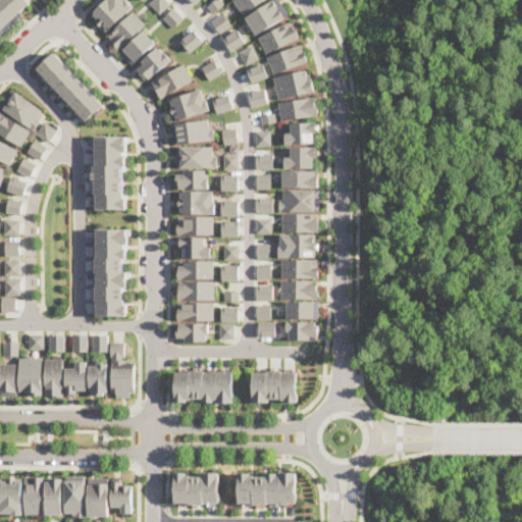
[(0,40),(0,1),(1,0),(30,0),(33,3),(23,11),(27,14),(0,40)]
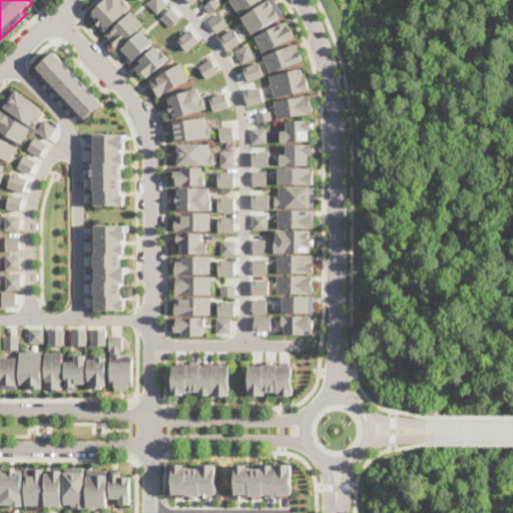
[(127,0),(133,6),(107,30),(92,14),(106,0),(127,0)]
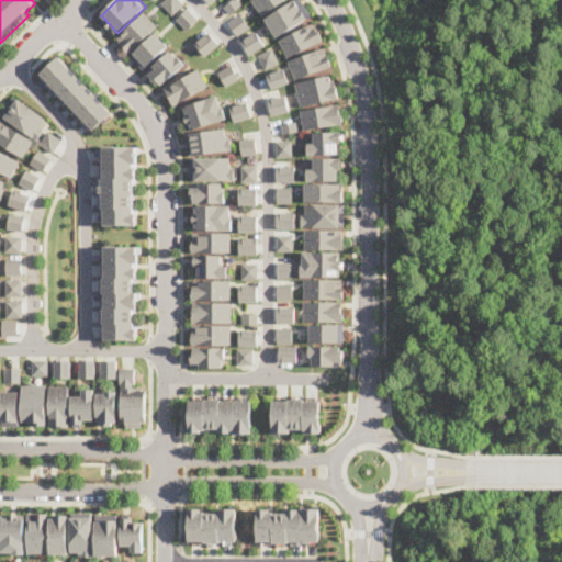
[(183,0),(187,3),(175,14),(165,2),(167,0),(183,0)]
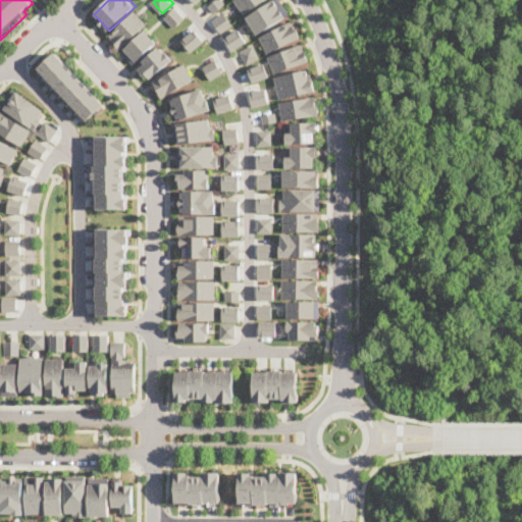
[(223,0),(226,3),(216,13),(210,6),(216,0),(223,0)]
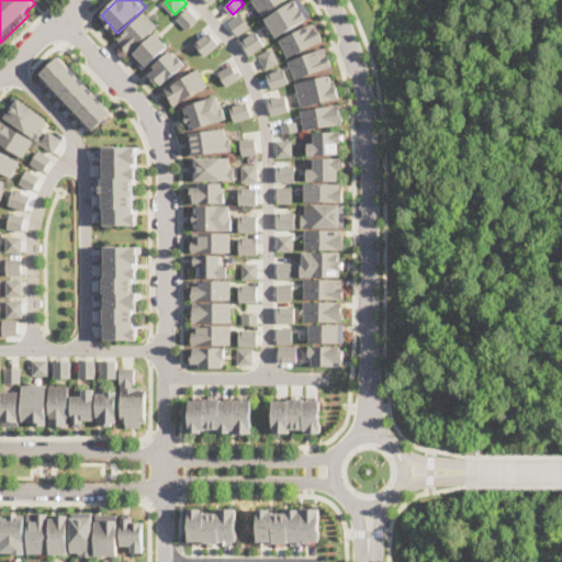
[(287,0),(265,15),(254,0),(287,0)]
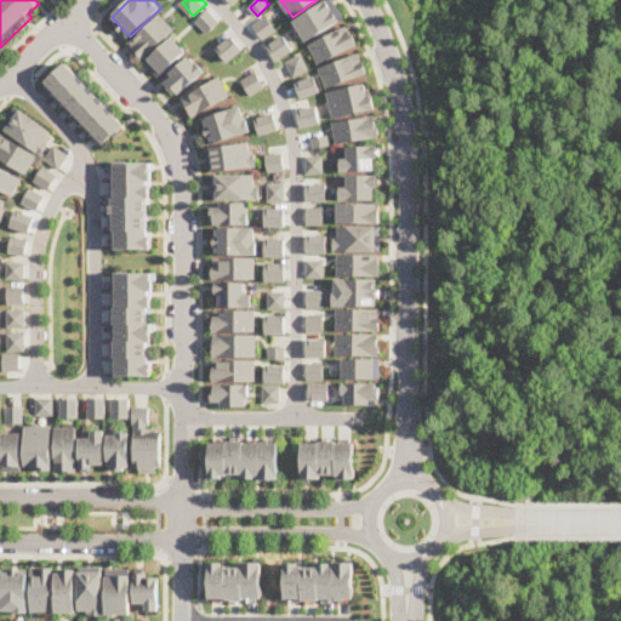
[(335,0),(346,17),(308,41),(295,20),(325,0),(335,0)]
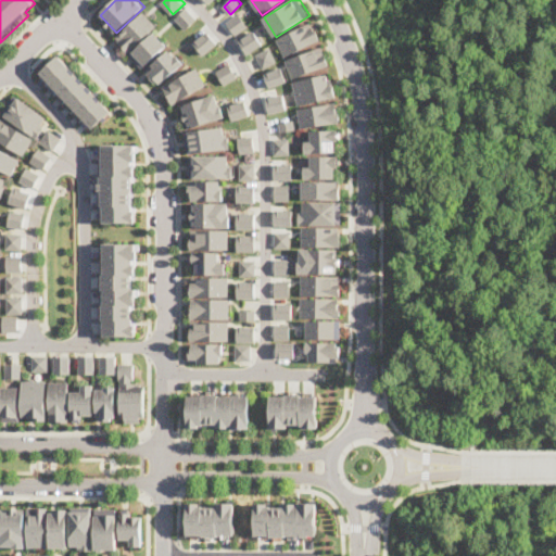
[(198,19),(186,29),(176,17),(188,8),(198,19)]
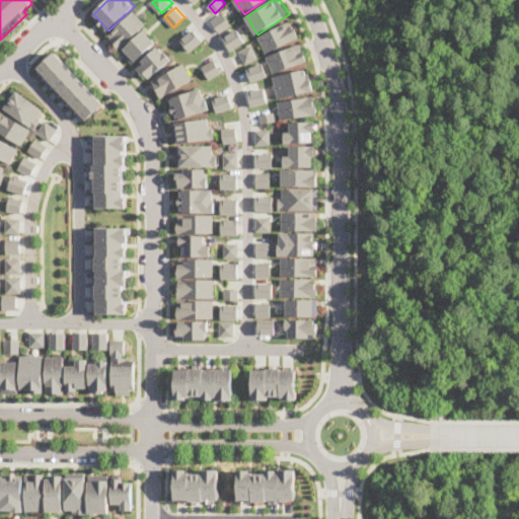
[(157,42),(133,63),(122,51),(127,47),(125,45),(121,50),(114,42),(114,41),(112,39),(113,38),(109,34),(136,10),(148,24),(144,28),(157,42)]
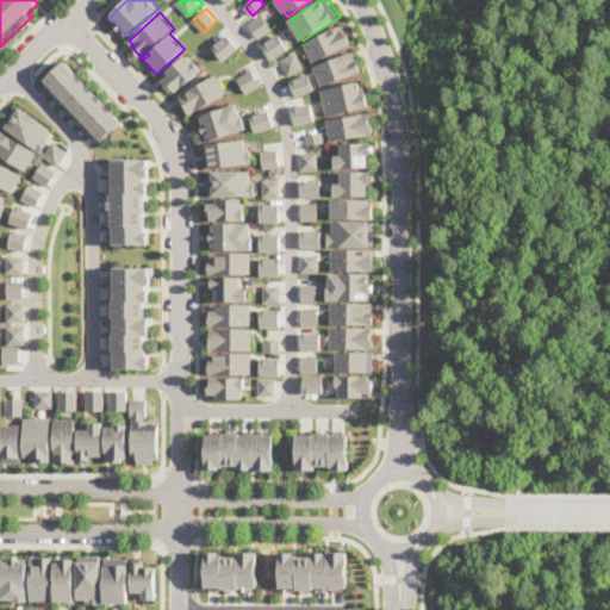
[(261,39),(250,25),(263,14),(274,29),(261,39)]
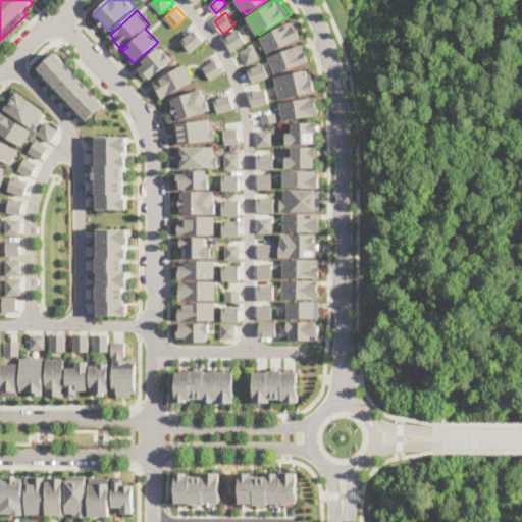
[(296,28),(297,28),(302,37),(268,53),(260,36),(293,20),(296,28)]
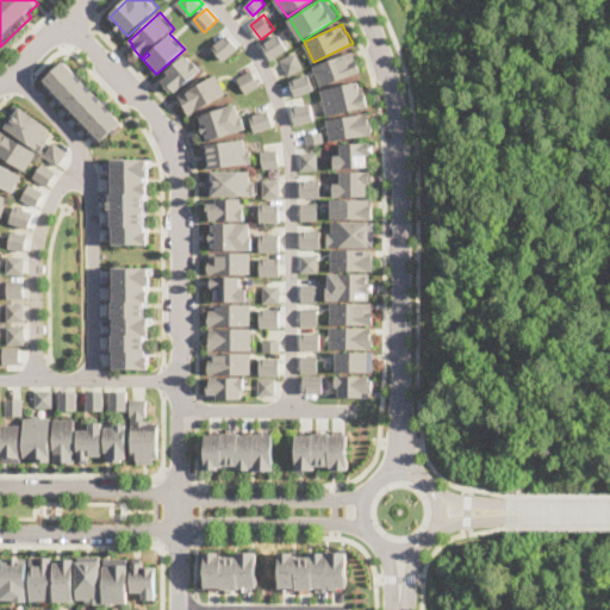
[(240,48),(224,61),(213,48),(229,35),(240,48)]
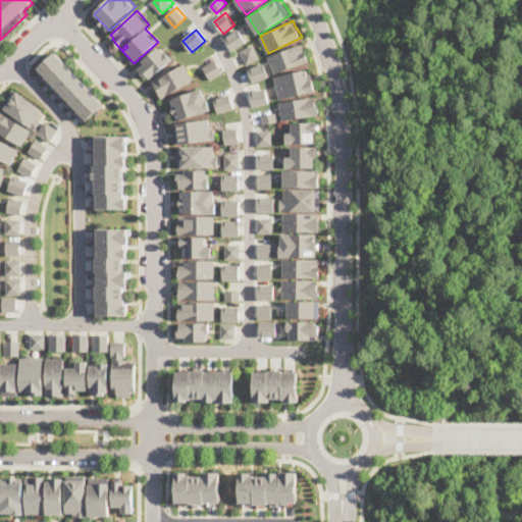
[(248,42),(233,51),(225,39),(240,30),(248,42)]
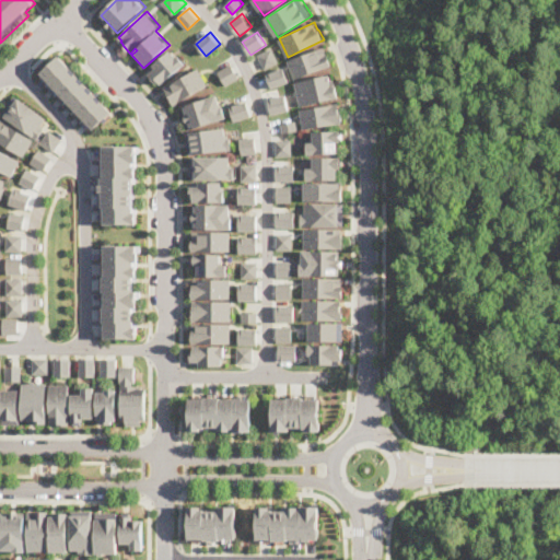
[(333,65),(295,79),(289,60),(325,47),(333,65)]
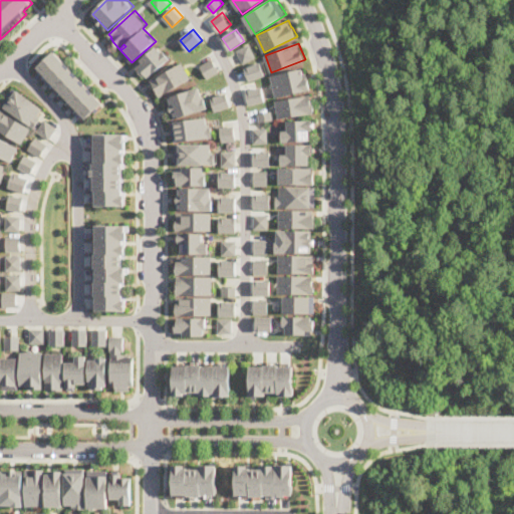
[(257,57),(243,63),(237,50),(251,44),(257,57)]
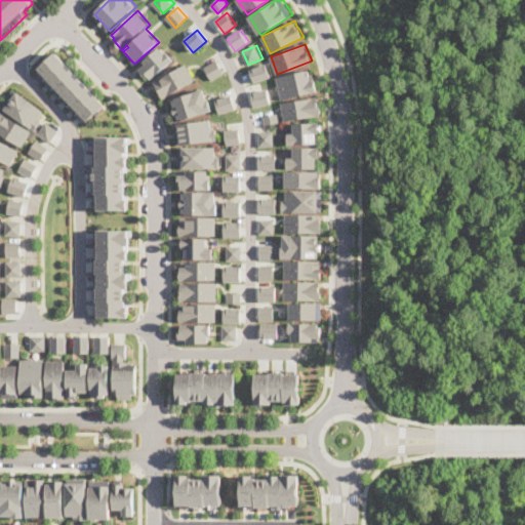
[(166,53),(168,51),(175,61),(152,79),(150,76),(147,78),(140,69),(143,68),(139,64),(161,47),(166,53)]
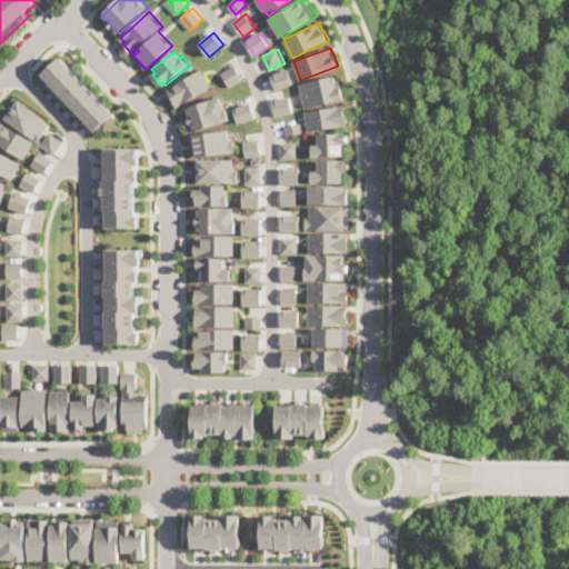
[(97,131),(43,75),(62,57),(115,113),(97,131)]
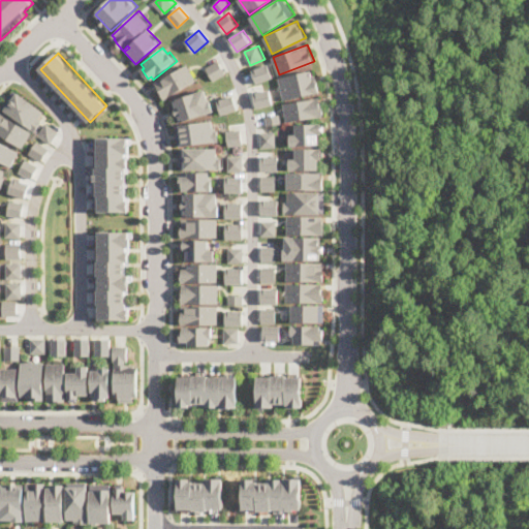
[(226,73),(214,81),(207,67),(219,60),(226,73)]
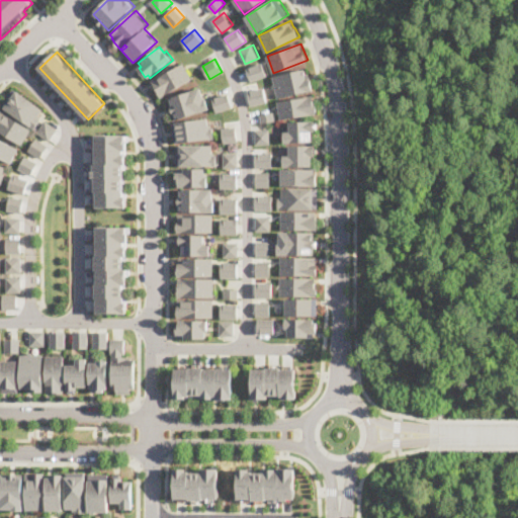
[(193,79),(161,97),(155,87),(156,86),(153,81),(183,63),(193,79)]
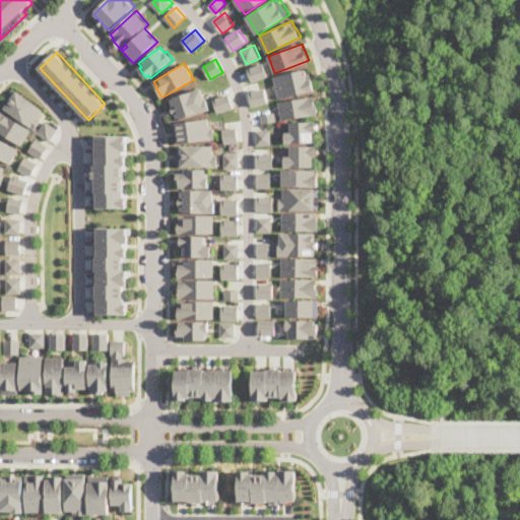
[(269,76),(253,82),(248,69),(264,63),(269,76)]
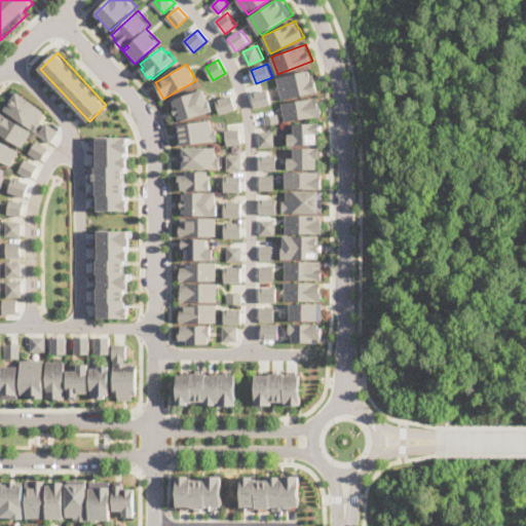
[(310,70),(311,75),(313,75),(318,90),(283,100),(277,78),(310,70)]
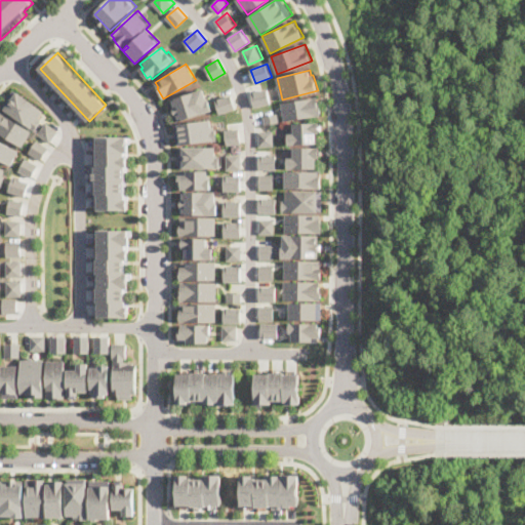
[(207,101),(209,99),(212,110),(177,121),(170,99),(204,88),(207,101)]
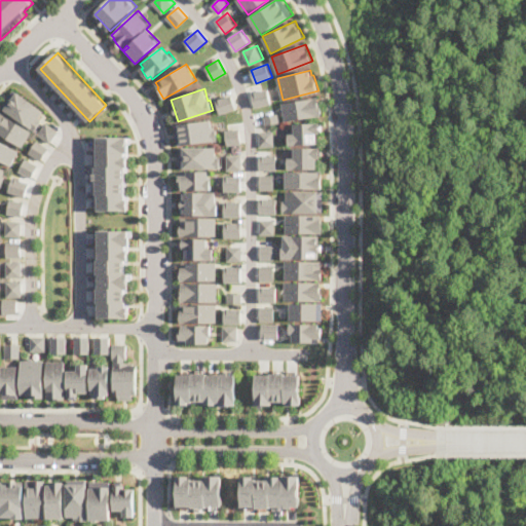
[(272,104),(256,107),(253,92),(268,89),(272,104)]
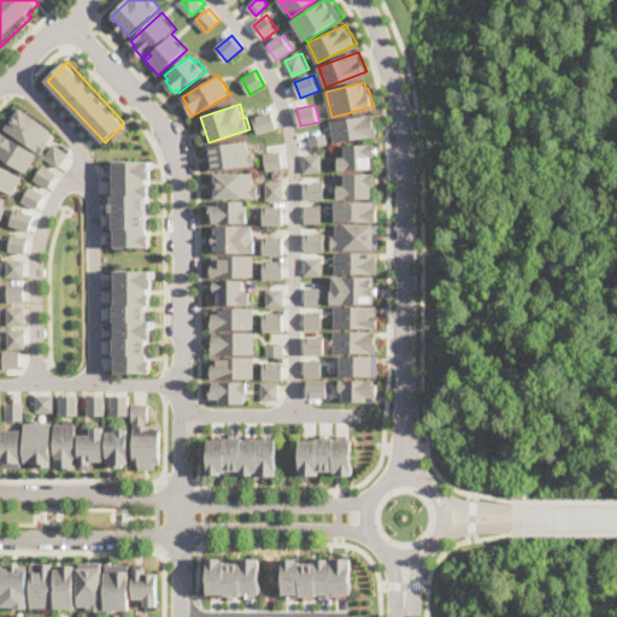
[(43,152),(5,125),(18,106),(53,130),(47,137),(51,140),(48,142),(50,142),(43,152)]
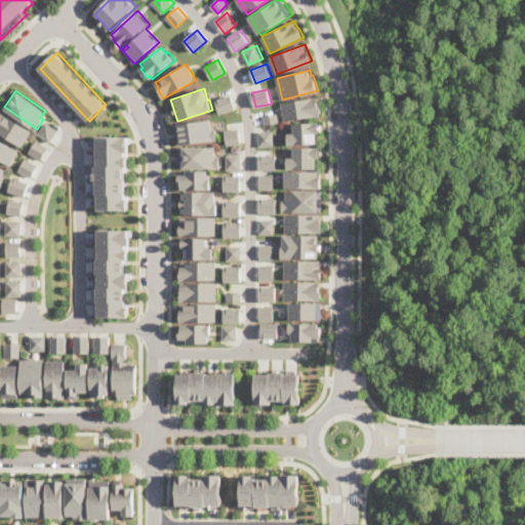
[(236,109),(220,114),(215,99),(232,94),(236,109)]
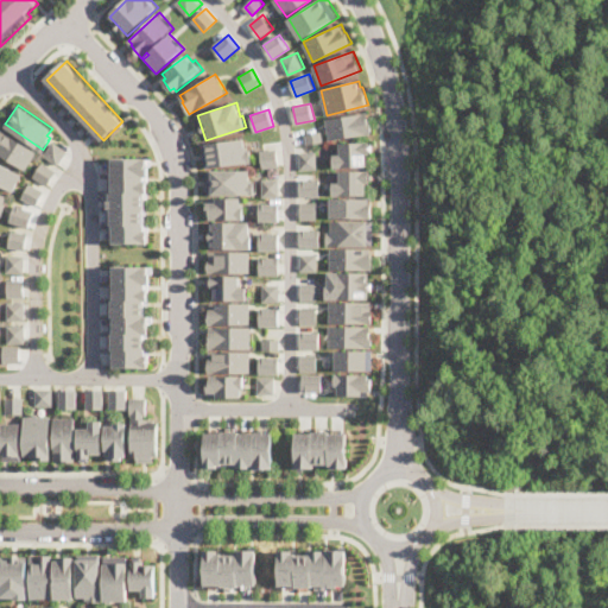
[(369,121),(371,121),(373,133),(367,134),(367,133),(330,140),(327,119),(368,112),(369,121)]
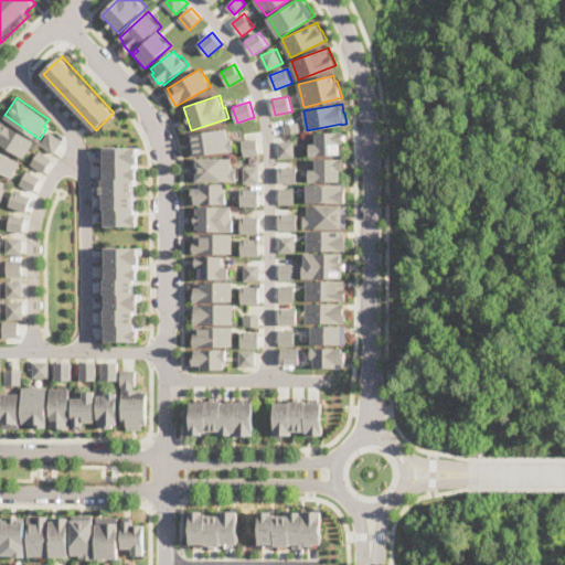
[(0,125),(3,120),(35,141),(24,159),(0,142),(0,125)]
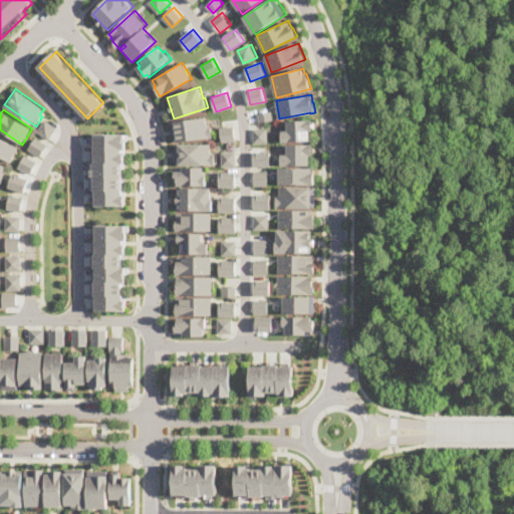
[(273,119),(259,121),(258,113),(272,111),(273,119)]
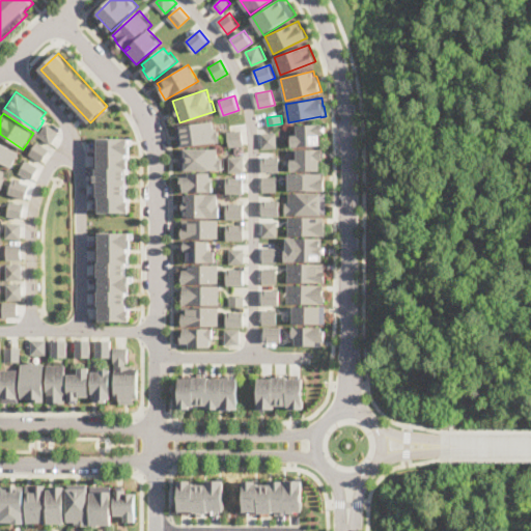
[(214,129),(217,128),(217,131),(218,131),(220,141),(215,142),(215,141),(179,146),(176,126),(213,120),(214,129)]
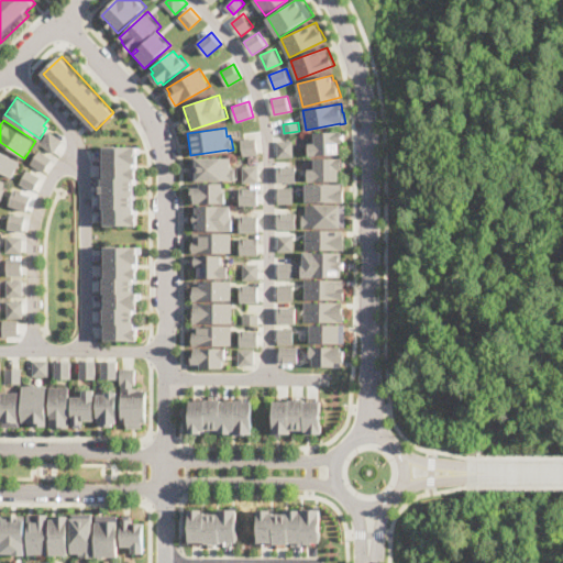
[(54,154),(41,144),(51,131),(64,141),(54,154)]
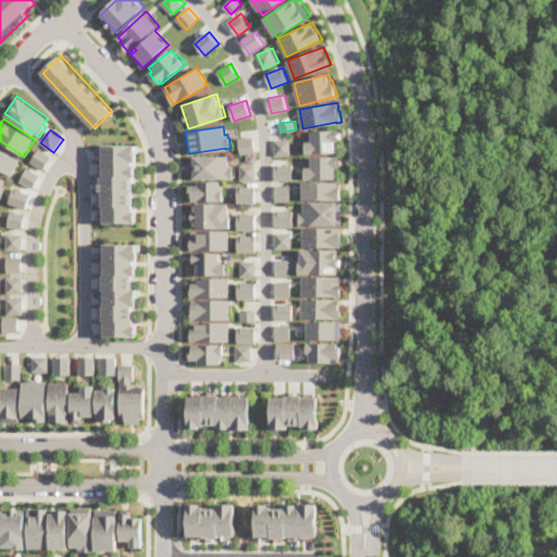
[(338,130),(339,132),(342,132),(343,139),(339,139),(339,141),(336,141),(336,152),(306,153),(306,141),(312,141),(312,131),(338,130)]
